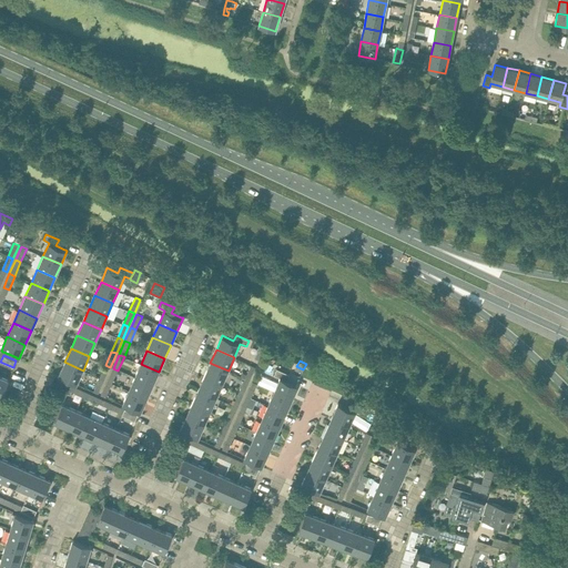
[(83,371),(64,362),(59,376),(60,377),(61,377),(74,383),(74,384),(77,384),(83,371)]
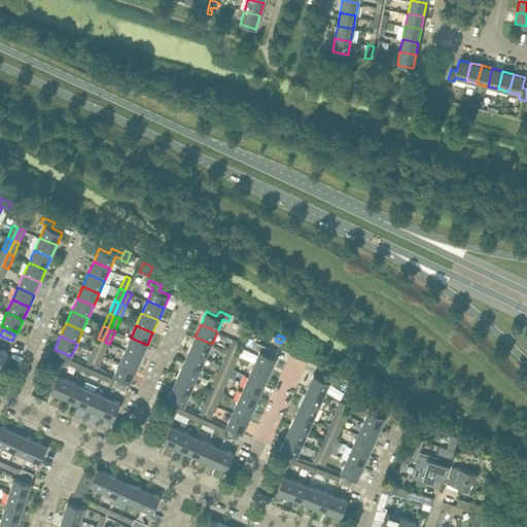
[(212,344),(195,337),(189,349),(206,356),(212,344)]
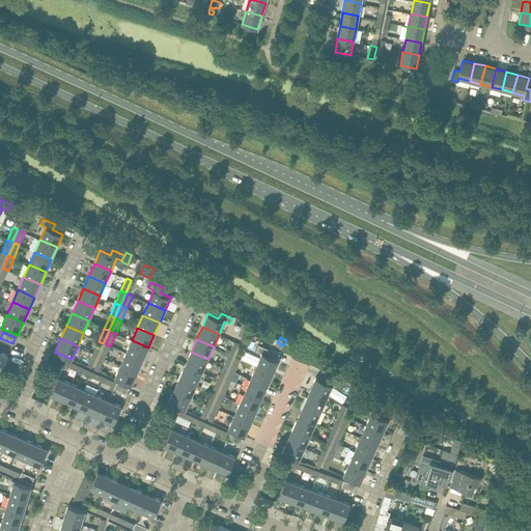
[(143,360),(148,347),(132,340),(126,353),(143,360)]
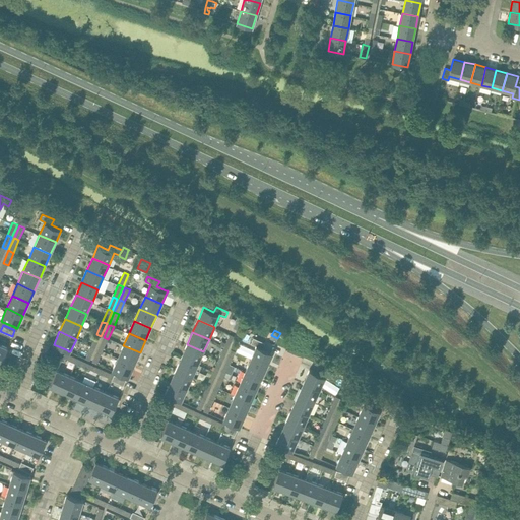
[(95,348),(101,336),(96,334),(90,346),(95,348)]
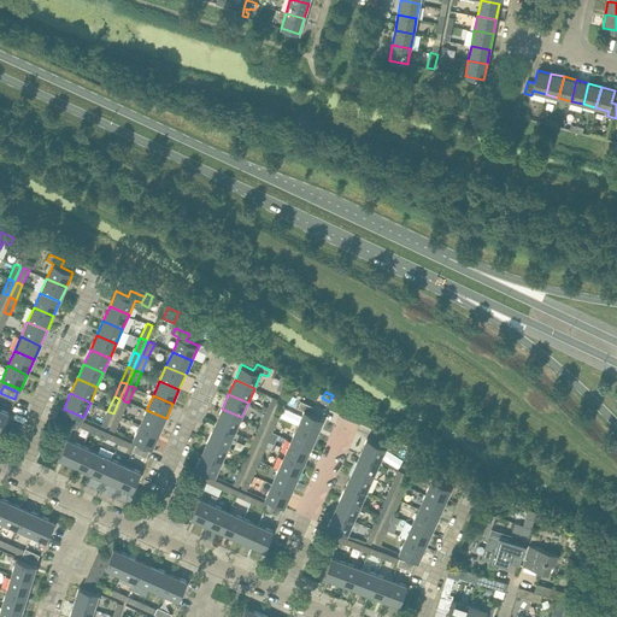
[(272,397),(266,411),(271,413),(277,399),(272,397)]
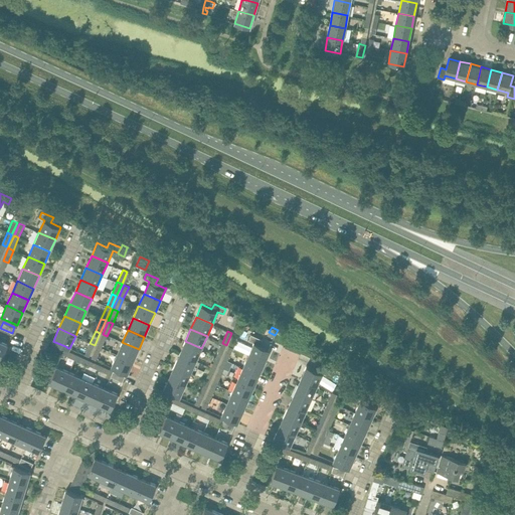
[(102,348),(107,336),(103,334),(97,346),(102,348)]
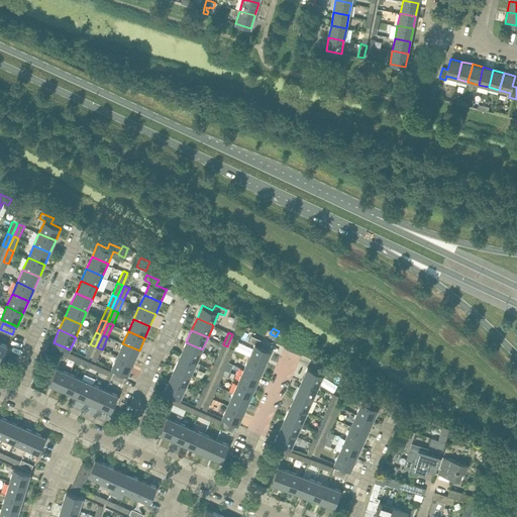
[(254,343),(249,356),(266,364),(272,350),(270,350),(262,346),(264,341),(252,336),(249,341),(254,343)]
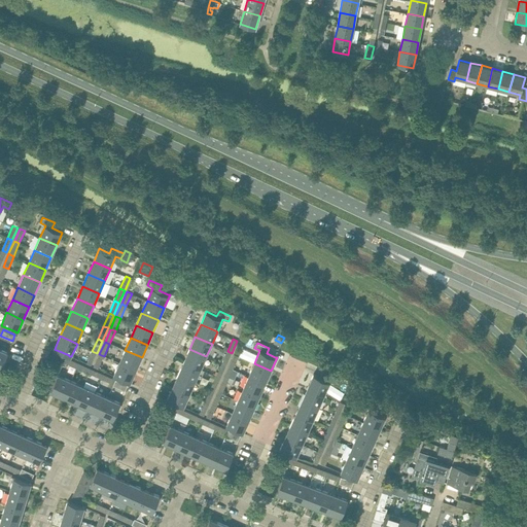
[(206,356),(189,349),(184,361),(201,370),(206,356)]
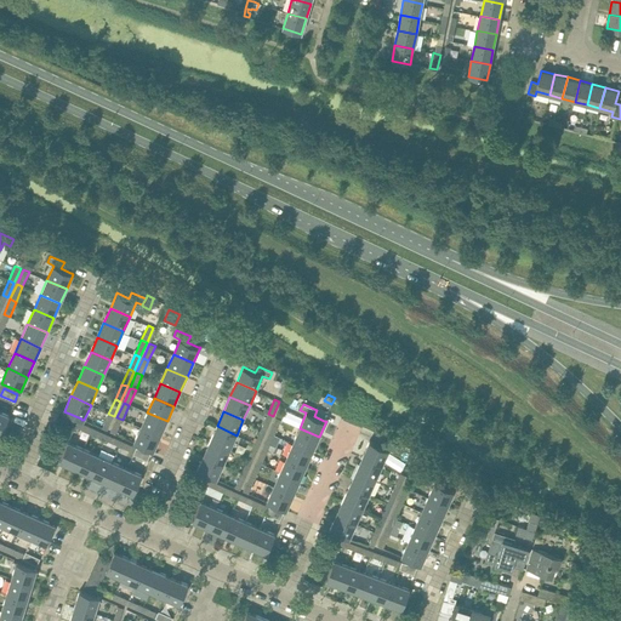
[(160,436),(167,421),(147,412),(141,427),(160,436)]
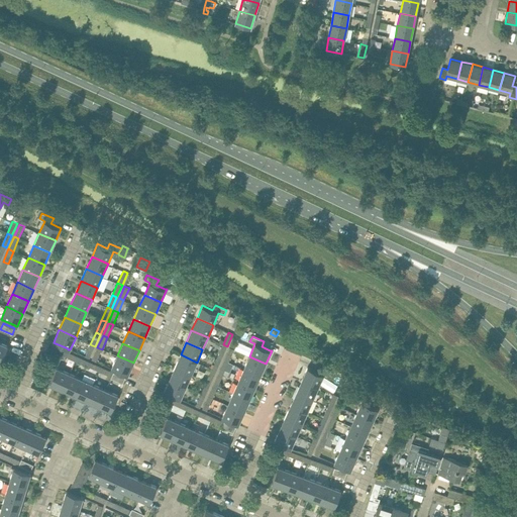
[(89,358),(95,346),(90,344),(85,356),(89,358)]
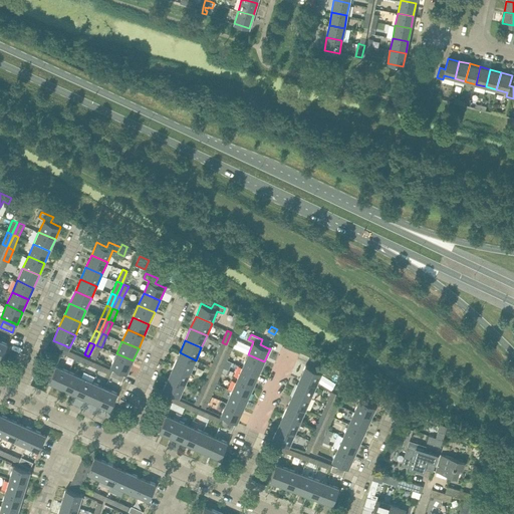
[(220,356),(226,344),(222,342),(216,354),(220,356)]
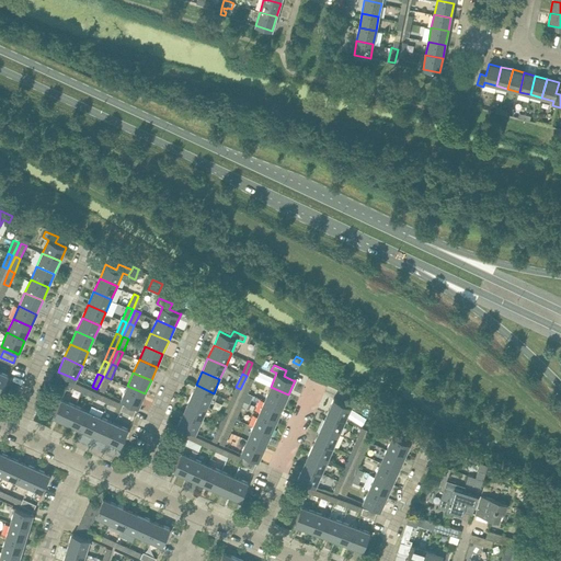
[(104,392),(111,379),(105,377),(100,390),(104,392)]
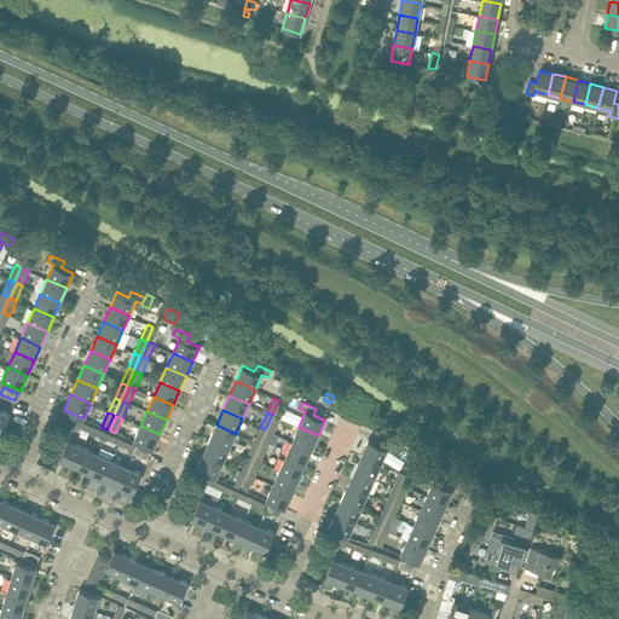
[(281,418),(275,416),(268,431),(273,433),(281,418)]
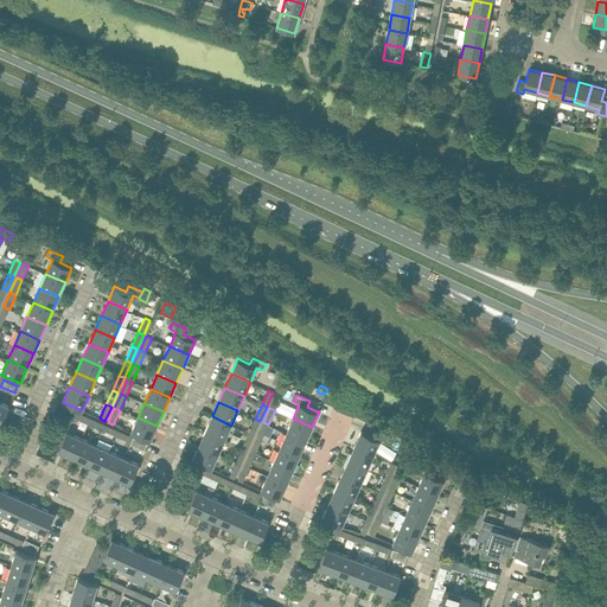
[(76,411),(74,416),(88,423),(90,419),(76,411)]
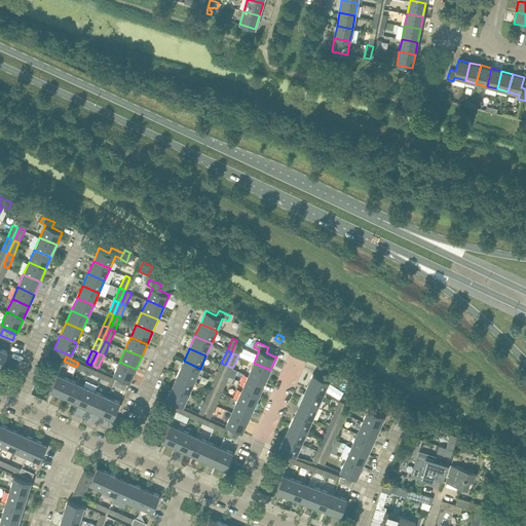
[(200,369),(184,361),(178,373),(194,381),(200,369)]
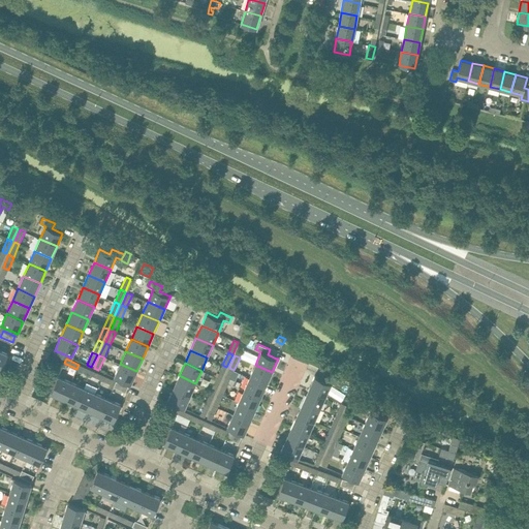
[(267,384),(272,372),(255,365),(251,363),(246,375),(250,377),(267,384)]
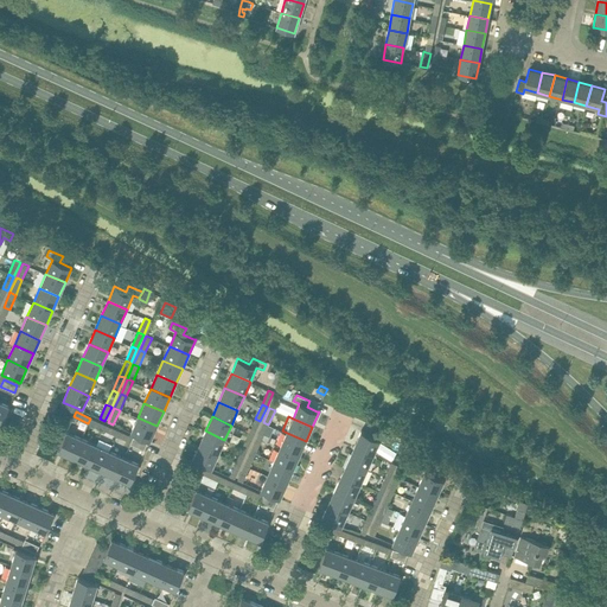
[(149,441),(157,426),(138,417),(131,433),(133,434),(148,440),(149,441)]
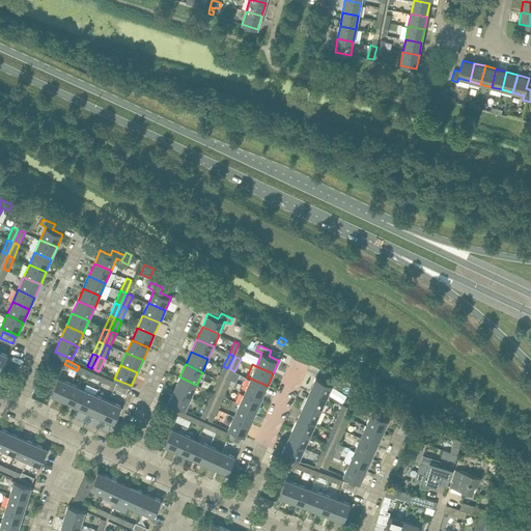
[(91,371),(79,366),(77,370),(89,375),(91,371)]
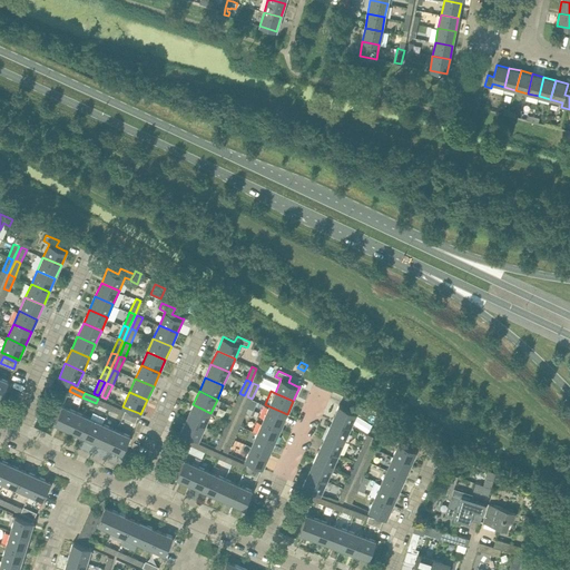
[(238,409),(244,395),(239,393),(234,406),(238,409)]
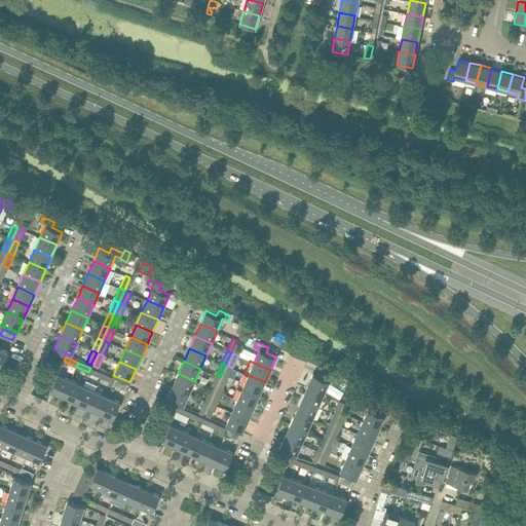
[(237,370),(232,368),(228,366),(223,378),(227,380),(229,376),(230,374),(235,377),(237,370)]
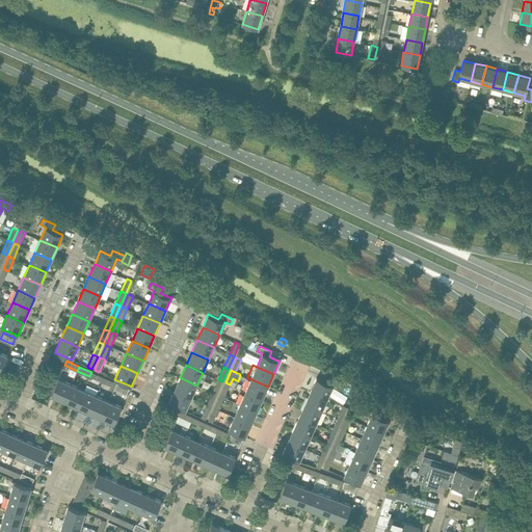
[(104,378),(91,372),(89,376),(102,382),(104,378)]
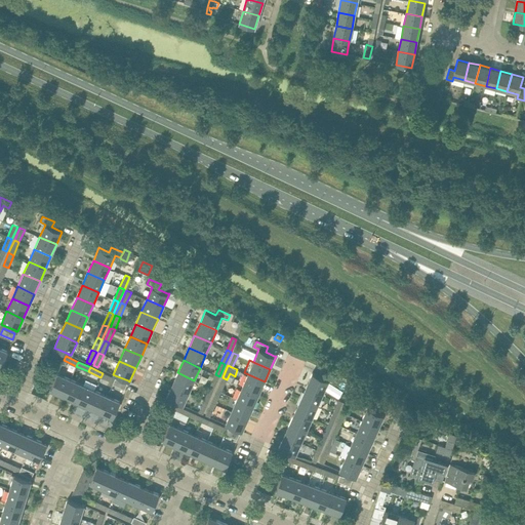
[(194,380),(177,372),(172,386),(189,393),(194,380)]
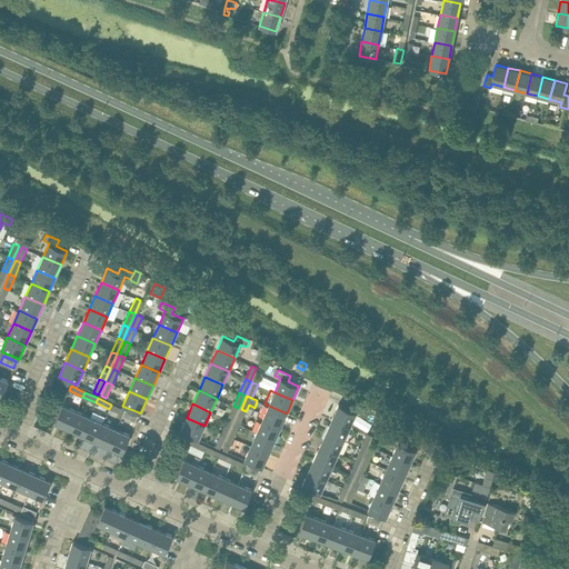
[(339,403),(332,418),(350,426),(357,412),(362,415),(365,409),(352,403),(349,409),(340,405),(339,403)]
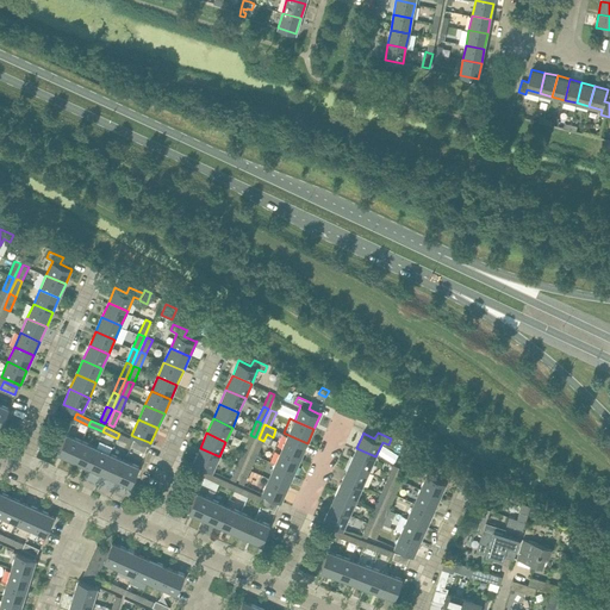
[(73,460),(81,441),(67,434),(66,436),(60,452),(58,452),(58,453),(73,460)]
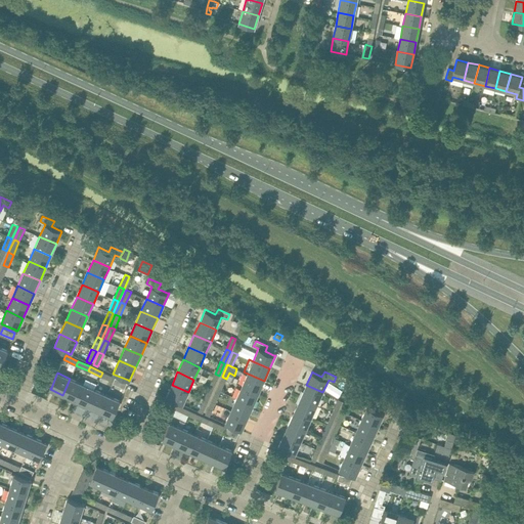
[(115,378),(102,373),(100,377),(113,382),(115,378)]
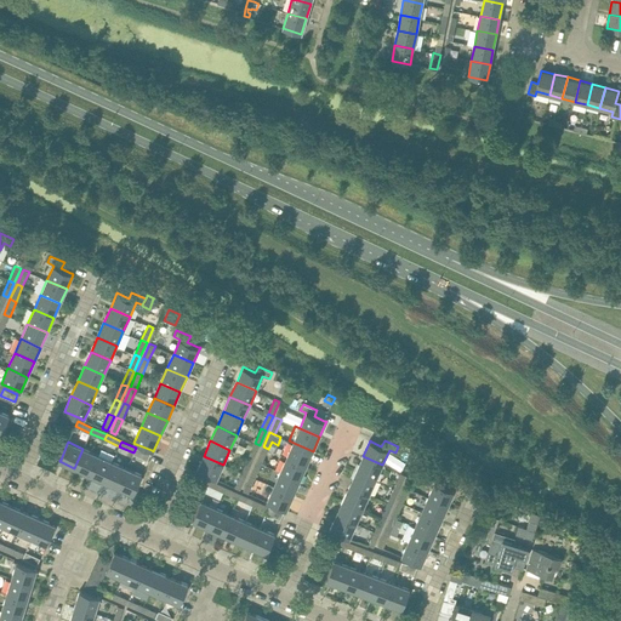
[(254,461),(260,445),(255,443),(248,459),(254,461)]
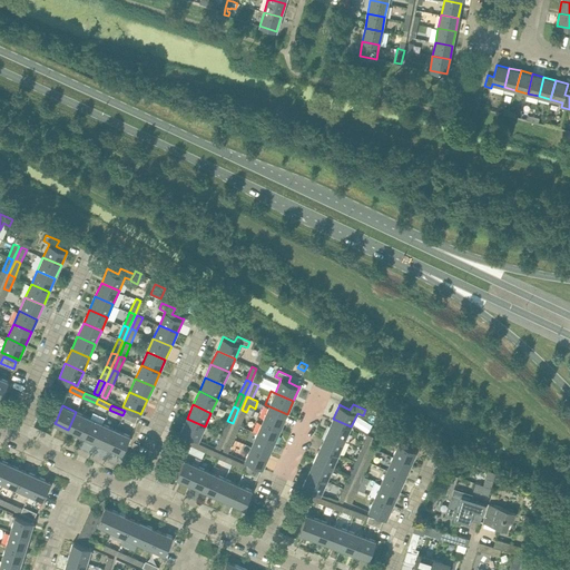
[(281,428),(287,414),(269,406),(263,420),(281,428)]
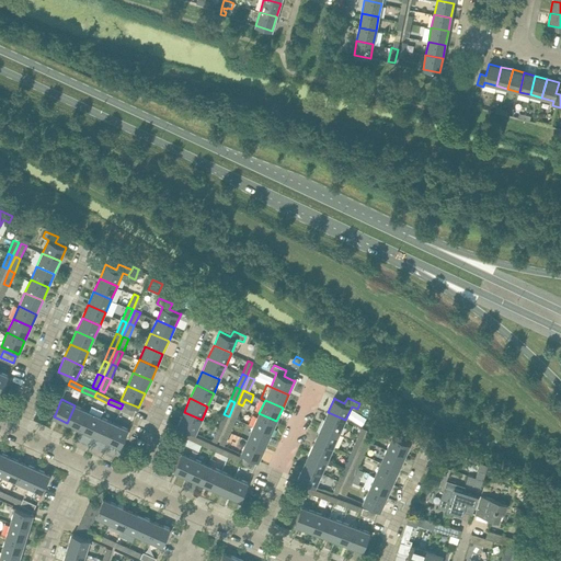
[(244,401),(242,405),(253,411),(254,407),(244,401)]
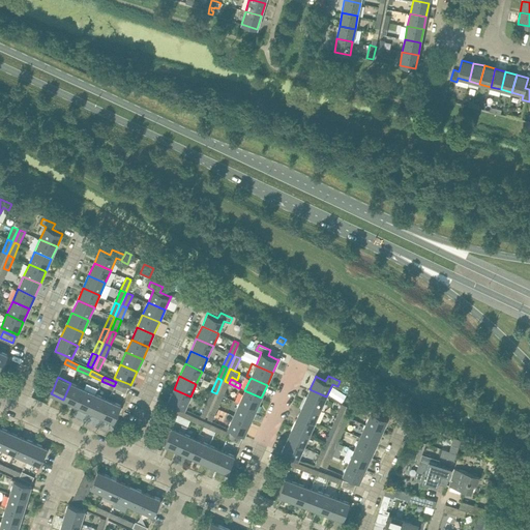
[(225,392),(229,383),(225,381),(218,394),(224,396),(227,398),(229,393),(225,392)]
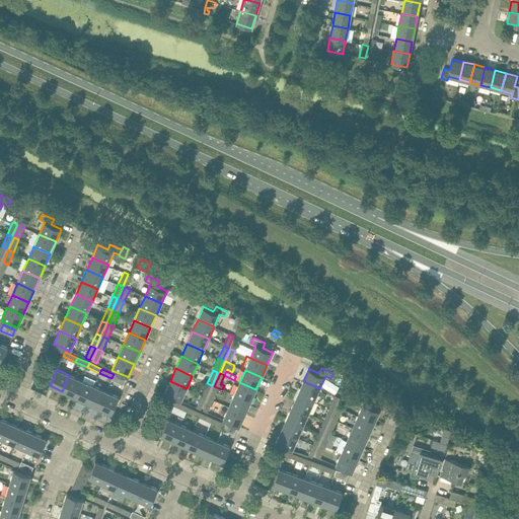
[(114,374),(112,378),(112,379),(124,385),(126,379),(114,374)]
